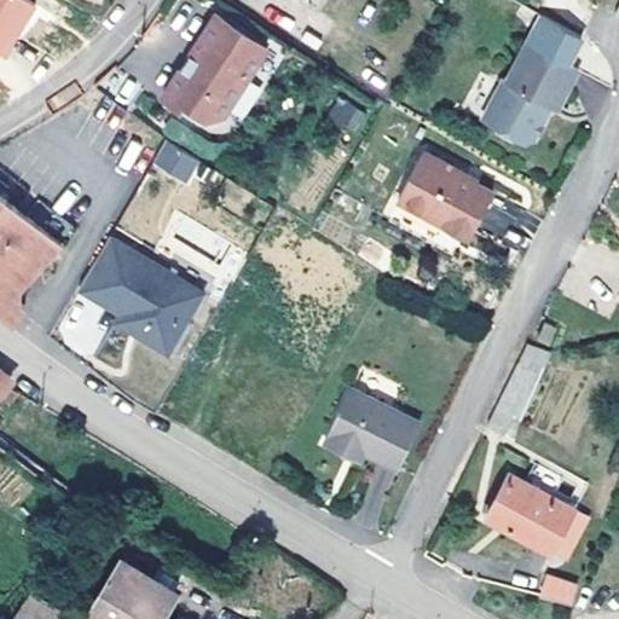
[(0,0),(0,38),(23,0),(0,0)]
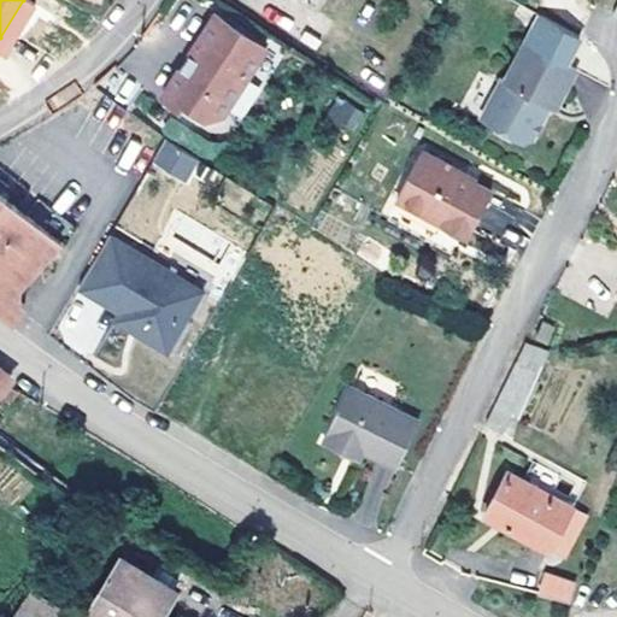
[(192,51),(198,56),(189,69),(182,64),(163,92),(180,104),(184,98),(206,112),(223,110),(266,46),(217,13),(192,51)]
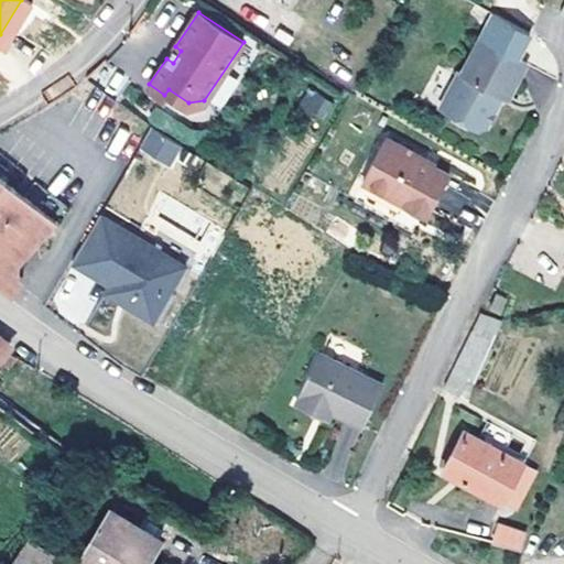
[(464,73),(461,71),(441,106),(477,127),(484,127),(488,125),(506,96),(510,98),(529,64),(520,58),(533,34),(498,13),(464,73)]
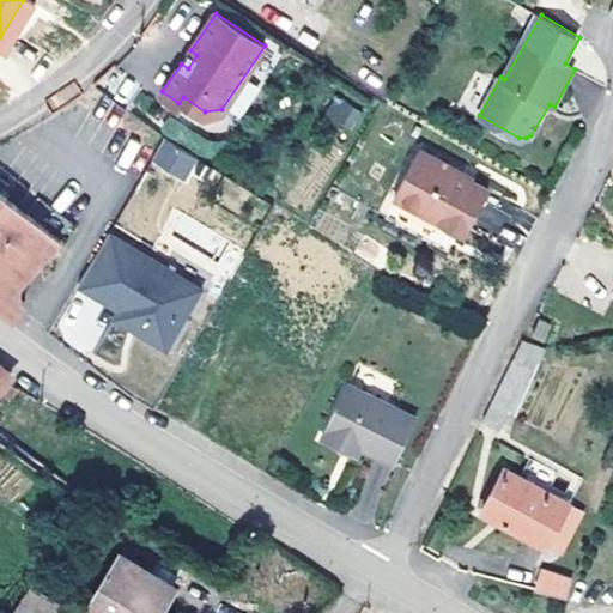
[(196,55),(190,50),(181,64),(188,68),(196,55)]
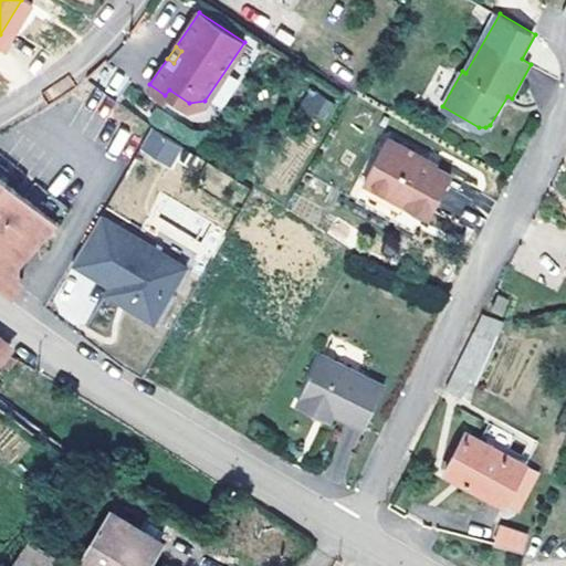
[(108,56),(90,74),(117,96),(134,76),(108,56)]
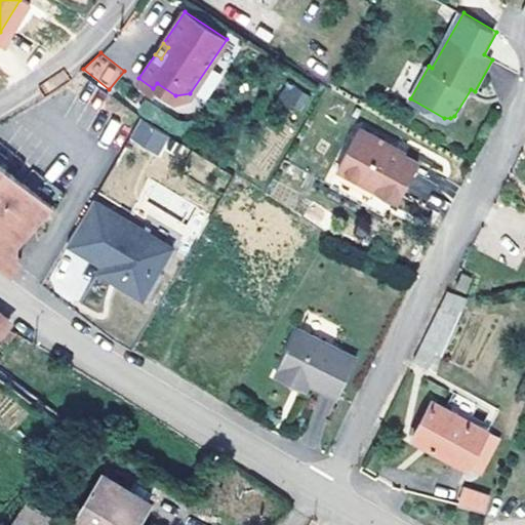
[(301,113),(311,94),(284,82),(276,102),(301,113)]
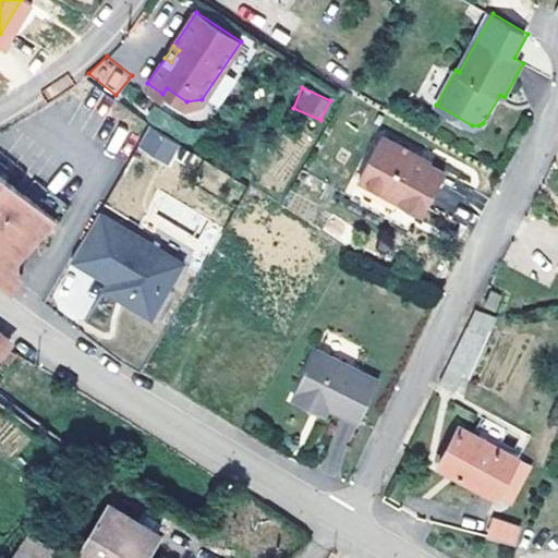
[(164,126),(153,120),(152,122),(142,138),(153,145),(164,126)]
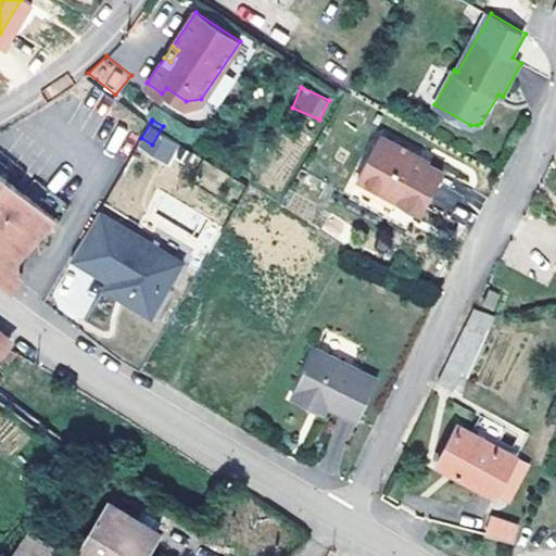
[(180,137),(163,126),(152,144),(169,155),(180,137)]
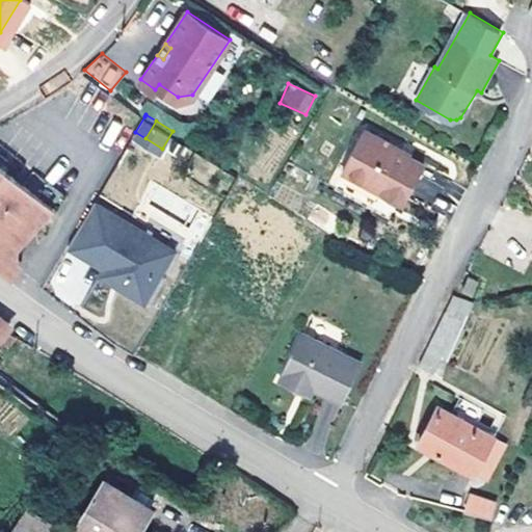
[(370,129),(353,157),(372,163),(367,181),(406,202),(427,162),(396,145),(398,143),(370,129)]
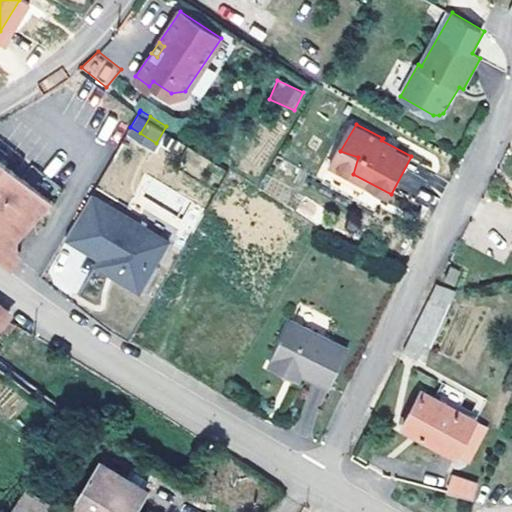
[(358,157),(340,151),(333,164),(353,174),(358,157)]
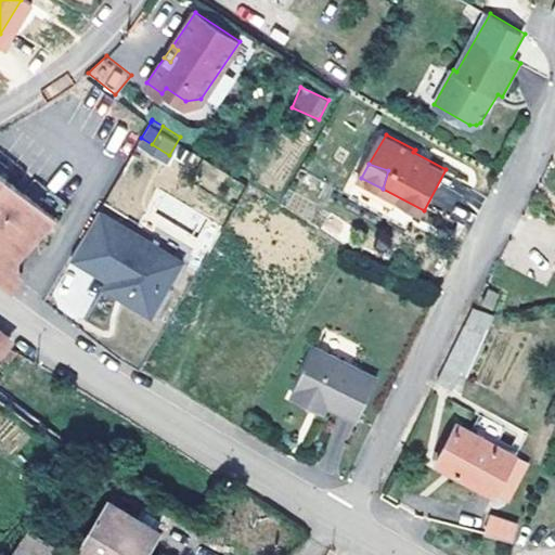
[(0,172),(0,279),(11,289),(23,274),(18,269),(20,257),(56,216),(0,172)]
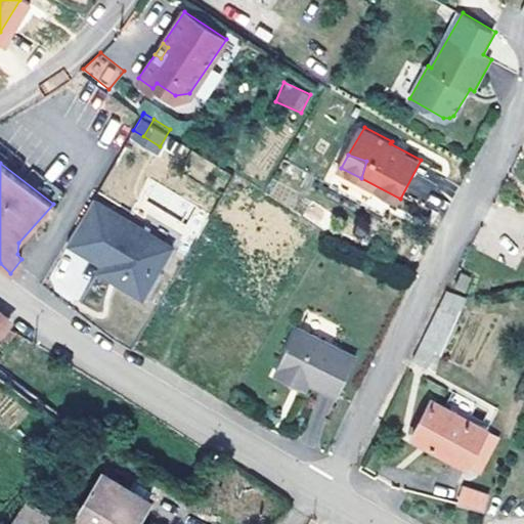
[(94,197),(68,241),(103,262),(99,268),(143,295),(173,244),(94,197)]
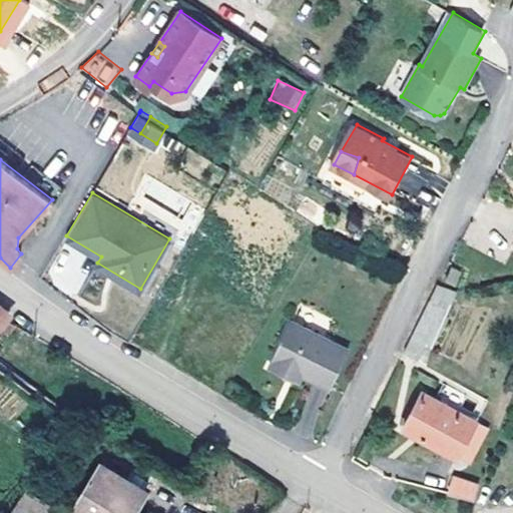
[(461,265),(452,260),(445,274),(454,279),(461,265)]
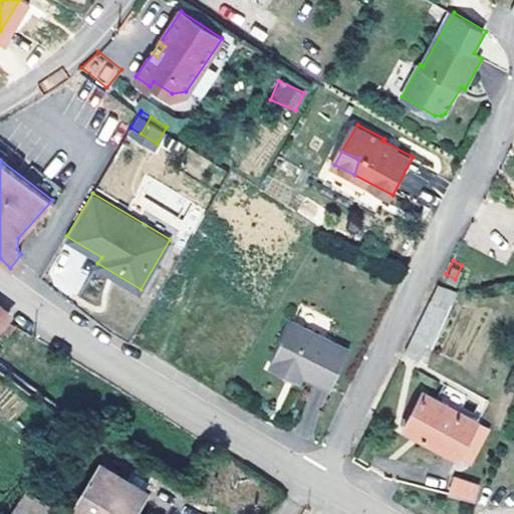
[(0,297),(0,316),(7,322),(9,321),(17,312),(0,297)]
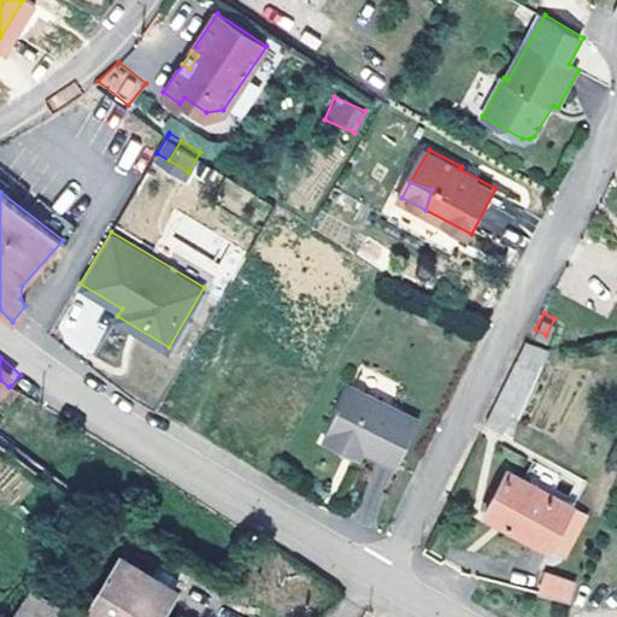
[(378,405),(348,389),(322,445),(345,456),(350,447),(356,451),(378,405)]
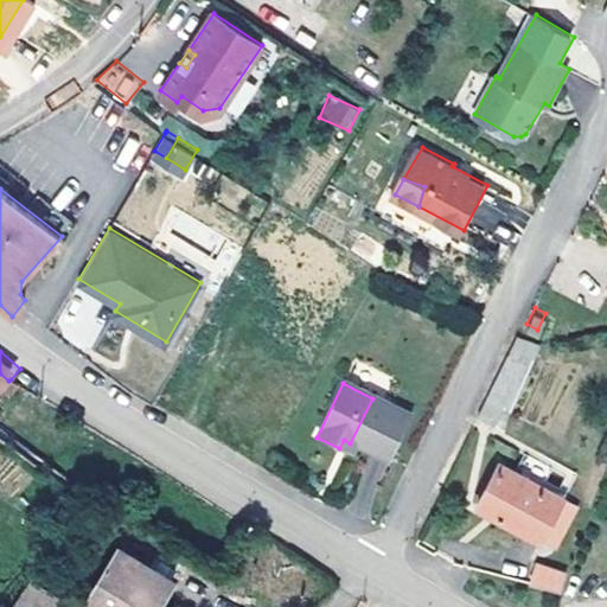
[(411,417),(372,398),(350,443),(357,446),(388,462),(411,417)]
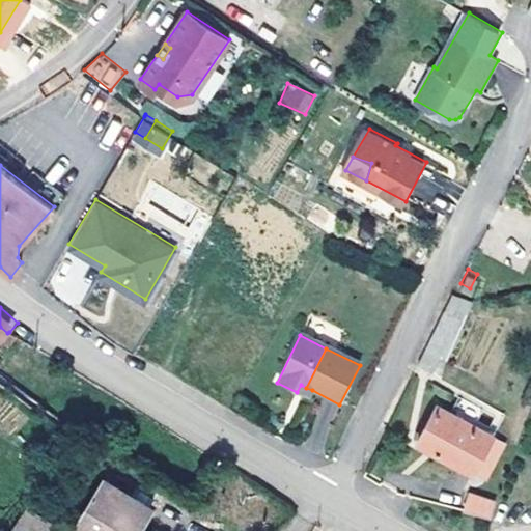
[(306,388),(301,385),(297,392),(302,395),(306,388)]
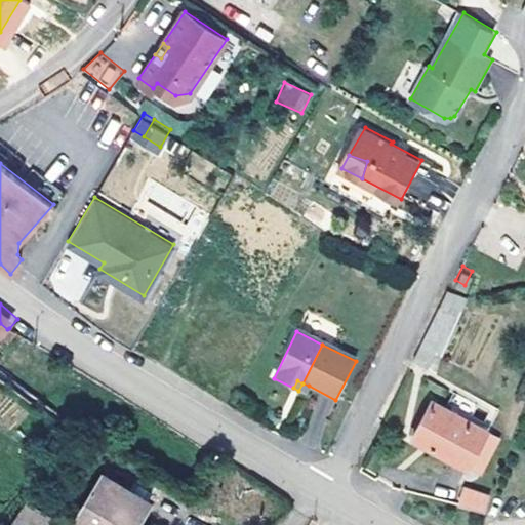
[(309,386),(303,384),(298,391),(305,394),(309,386)]
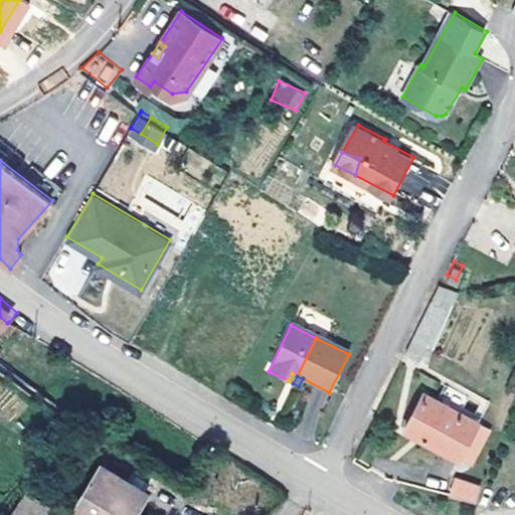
[(438,398),(460,411),(469,395),(447,382),(438,398)]
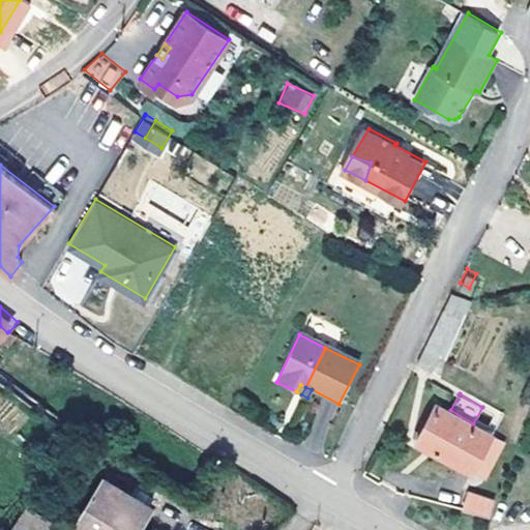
[(438,404),(418,441),(473,469),(492,434),(473,423),(450,410),(438,404)]
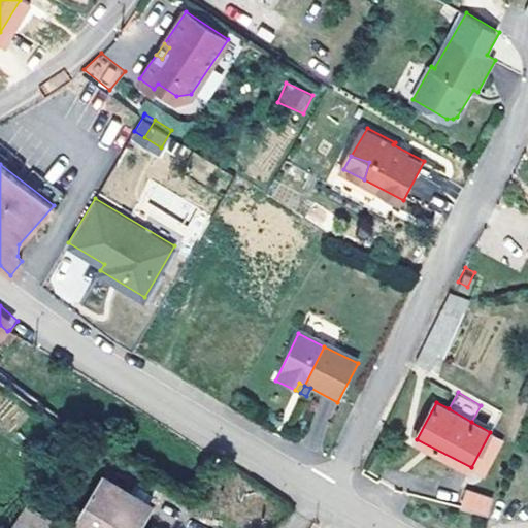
[(501,438),(490,432),(471,467),(483,473),(501,438)]
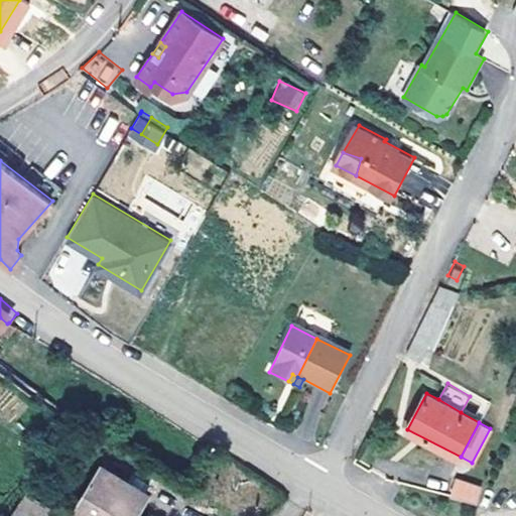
[(134,515),(149,492),(101,464),(74,510),(84,515),(134,515)]
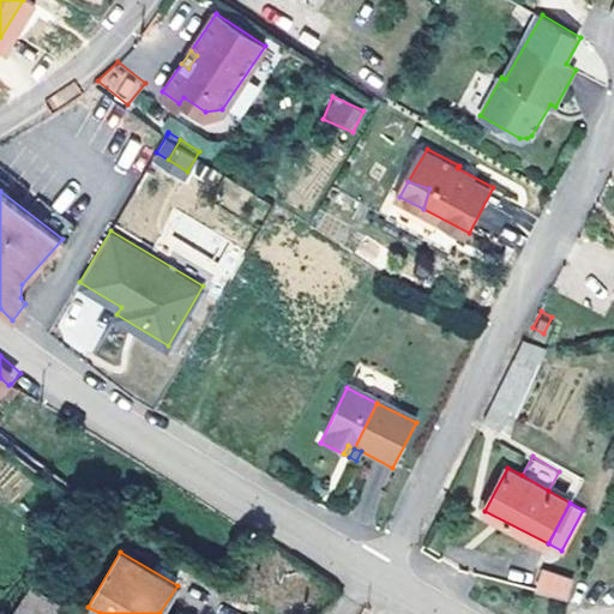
[(573,582),(545,571),(537,590),(567,597),(573,582)]
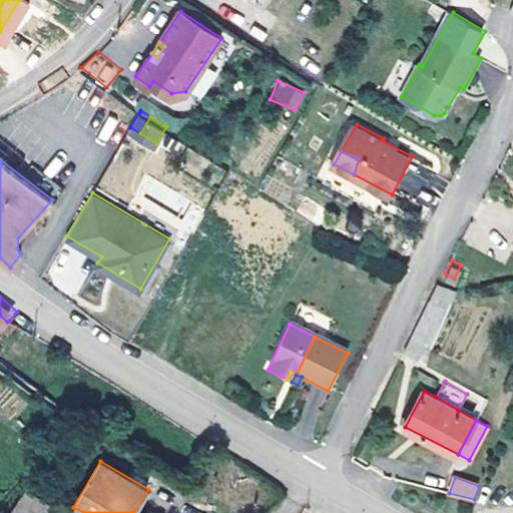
[(46,512),(51,506),(26,490),(10,512),(46,512)]
